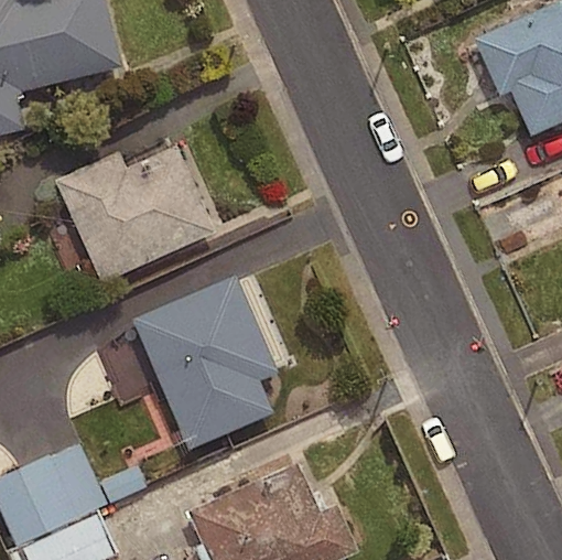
[(121,65),(105,0),(0,0),(0,135),(28,128),(19,89),(121,65)]
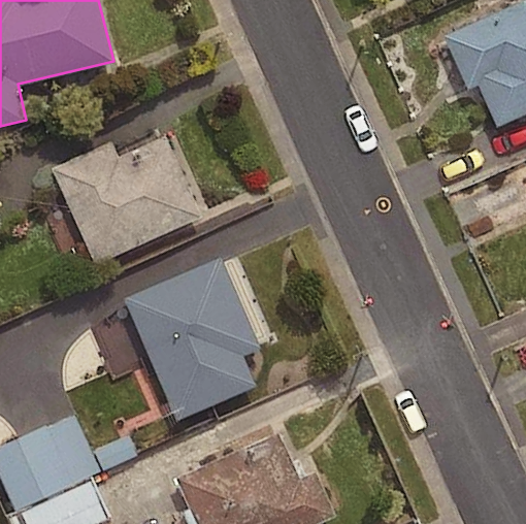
[(525,0),(446,36),(469,90),(480,86),(498,127),(525,115),(525,0)]
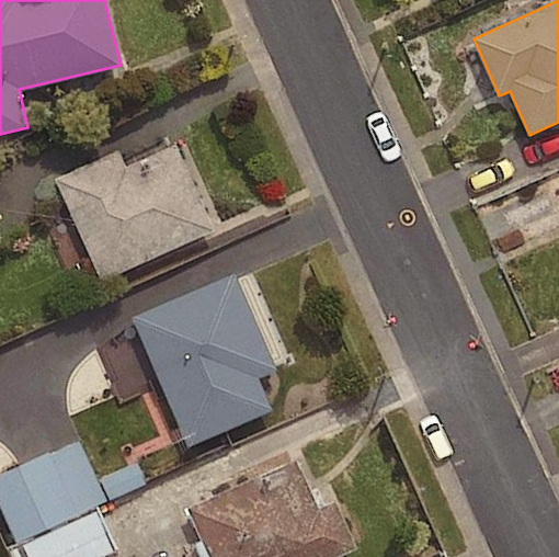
[(215,231),(175,145),(125,168),(118,151),(55,180),(101,282),(215,231)]
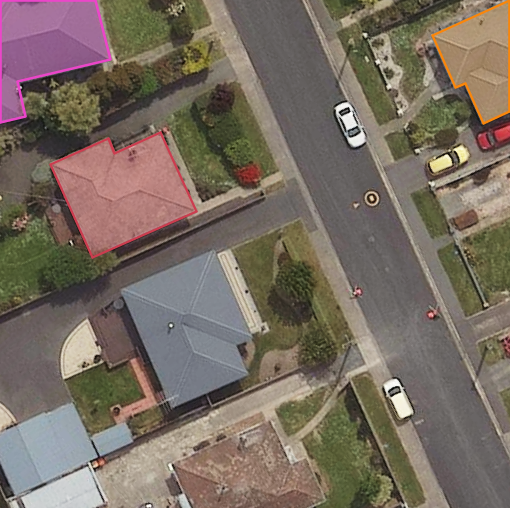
[(252,339),(214,250),(122,290),(173,407),(249,373),(237,345),(252,339)]
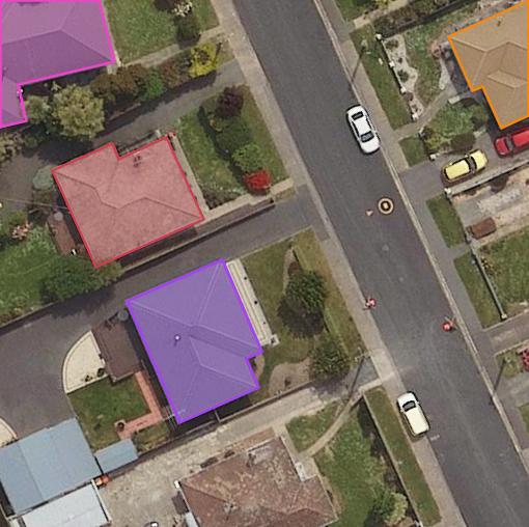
[(0,479),(12,509),(138,456),(129,435),(86,452),(72,418),(0,447),(0,479)]
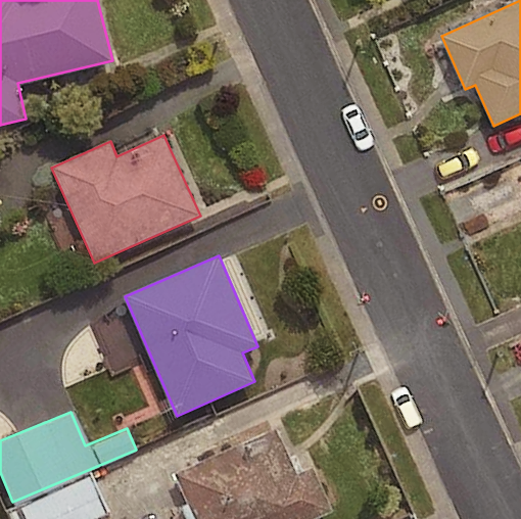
[(297,475),(276,429),(174,474),(193,518),(317,518),(332,512),(313,468),(297,475)]
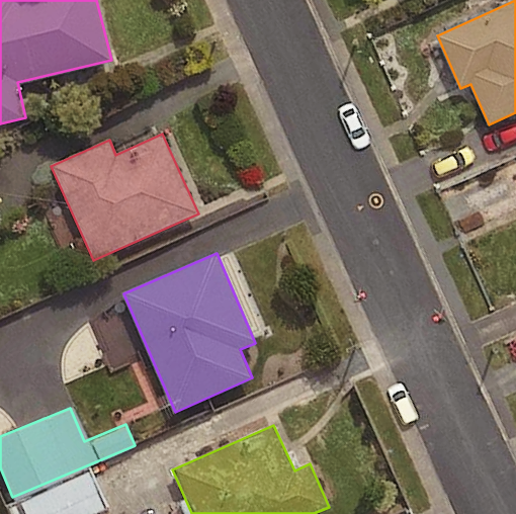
[(89,513),(105,506),(88,470),(12,507),(15,513),(89,513)]
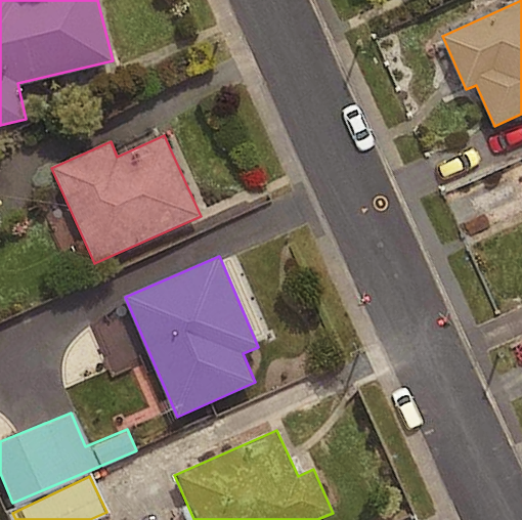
All buildings are outlined.
